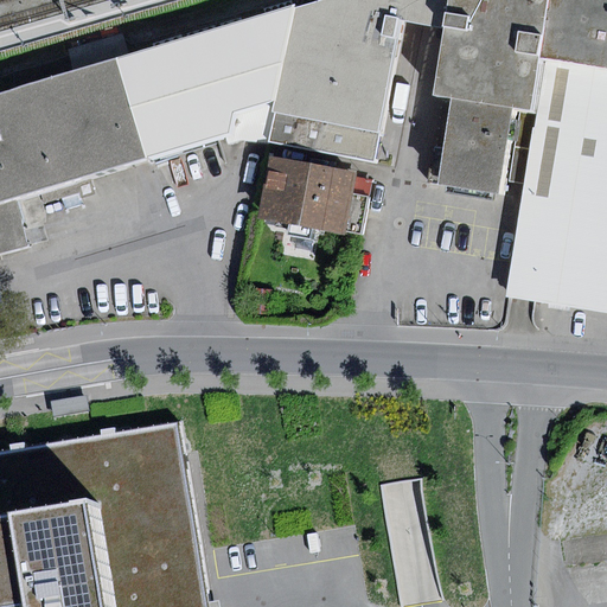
[(326,0),(295,10),(270,144),(372,163),(398,19),(430,25),(446,27),(449,0),(326,0)]
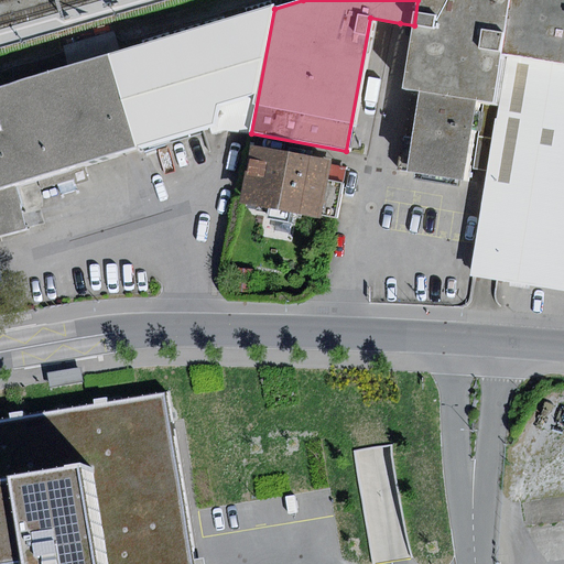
[(513,0),(418,0),(414,25),(404,87),(421,90),(476,99),(498,104),(505,57),(513,0)]
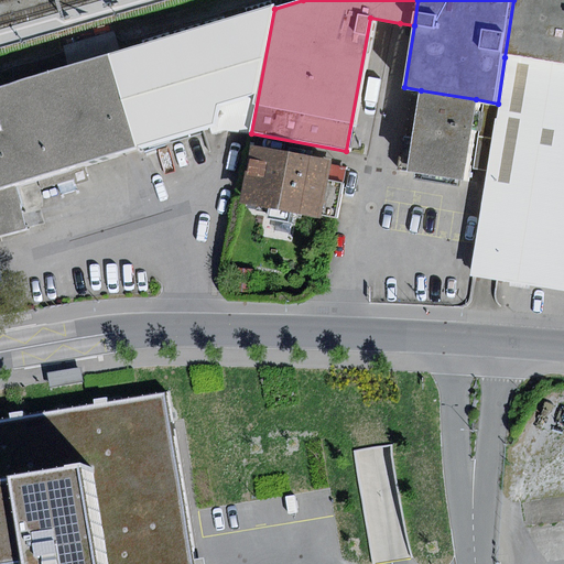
[(563,0),(513,0),(505,57),(563,66),(563,0)]
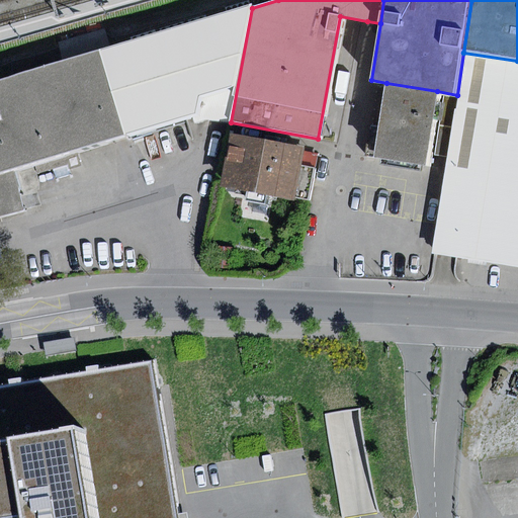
[(253,4),(99,51),(124,136),(190,118),(193,125),(205,119),(231,122),(252,8),(253,4)]
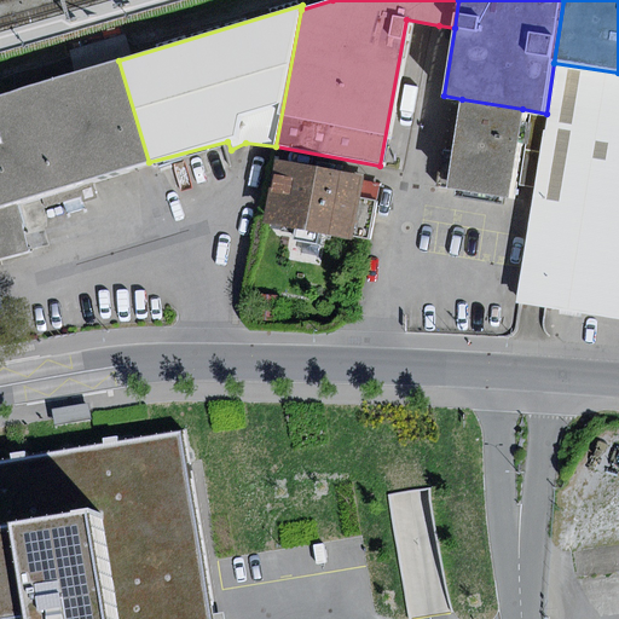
[(119,61),(0,99),(0,206),(17,201),(149,162),(119,61)]
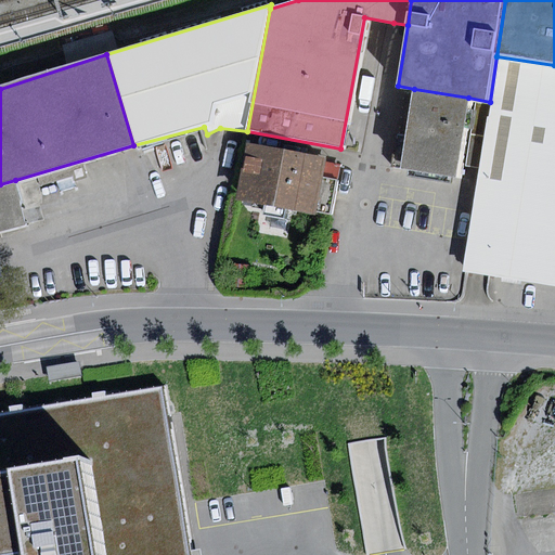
[(554,288),(554,65),(497,56),(490,102),(463,274),(477,276),(554,288)]
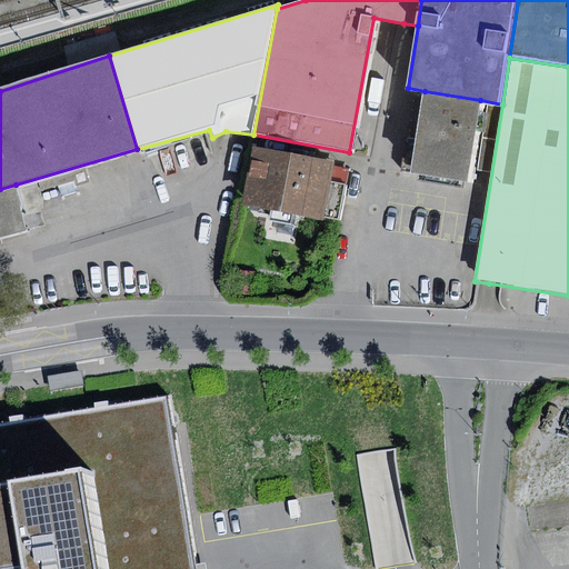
[(480,100),(425,91),(417,141),(406,140),(401,171),(468,181),(480,100)]
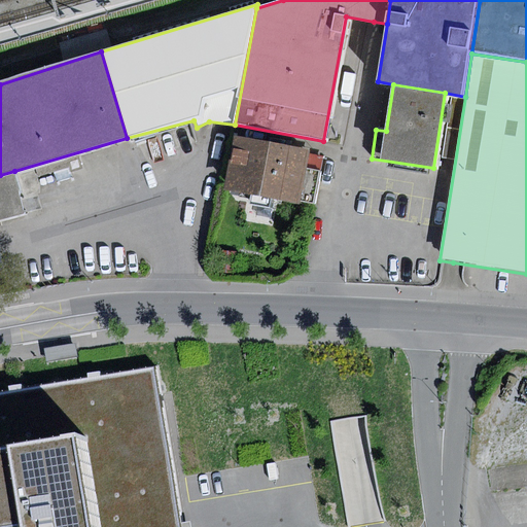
[(310,149),(235,135),(224,189),(299,204),(300,201),(314,204),(320,171),(306,169),(310,149)]
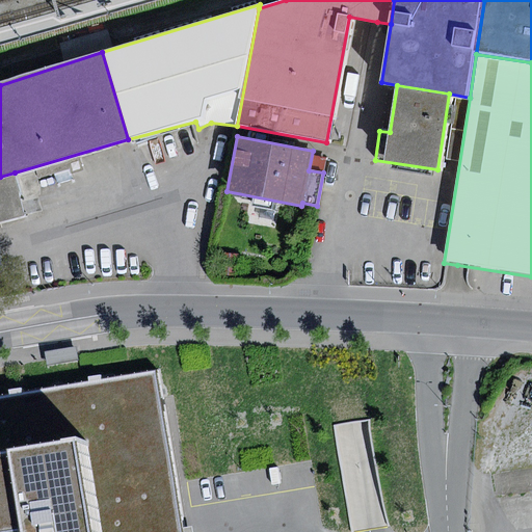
[(0,177),(0,222),(27,215),(15,173),(0,177)]
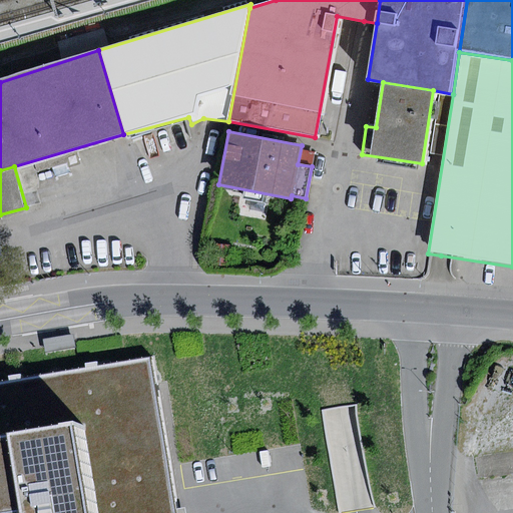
[(181,512),(158,367),(0,392),(0,512),(181,512)]
